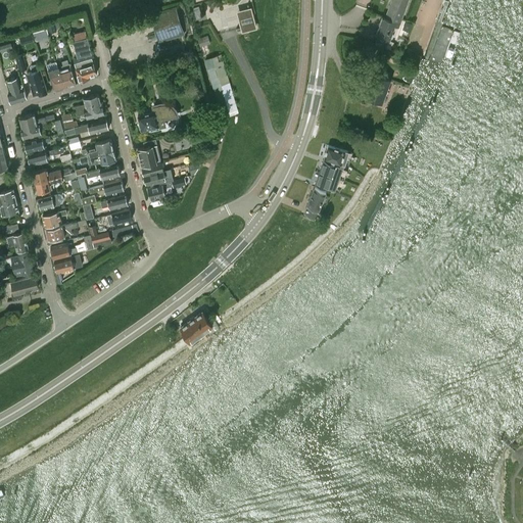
[(390,0),(385,16),(385,17),(392,19),(393,16),(398,18),(398,17),(401,18),(408,0),(390,0)]
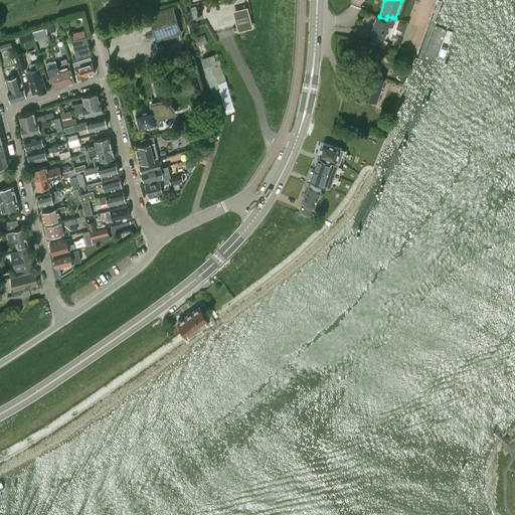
[(247,26),(249,25),(249,28),(251,28),(244,4),(243,4),(244,10),(235,12),(239,25),(232,27),(233,30),(247,26)]
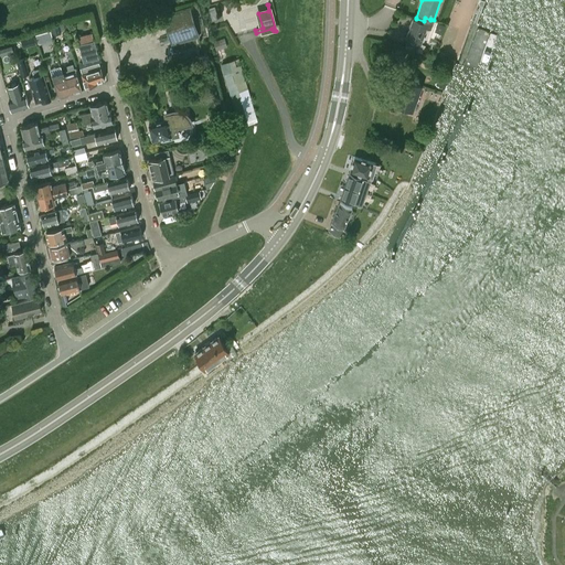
[(215,6),(209,8),(212,20),(219,19),(215,6)]
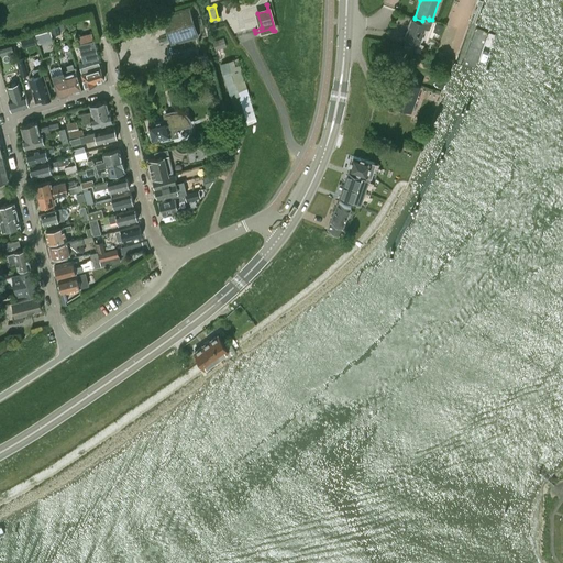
[(190,9),(164,17),(173,45),(199,37),(190,9)]
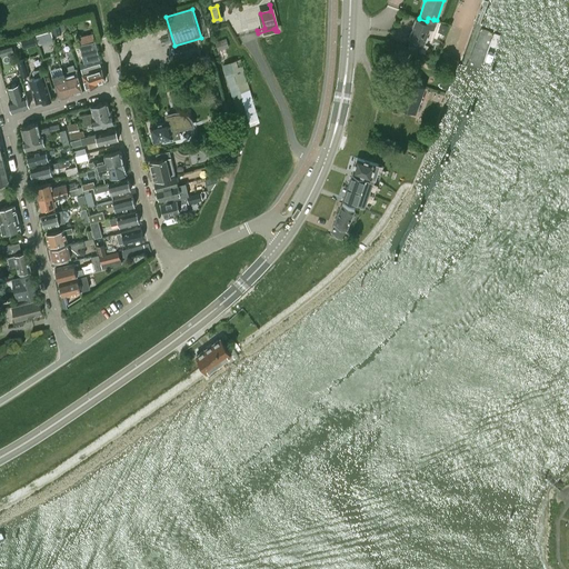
[(419,19),(419,18),(416,17),(409,38),(411,38),(408,47),(420,51),(422,42),(423,42),(429,27),(433,29),(437,20),(433,19),(433,20),(428,18),(427,21),(419,19)]
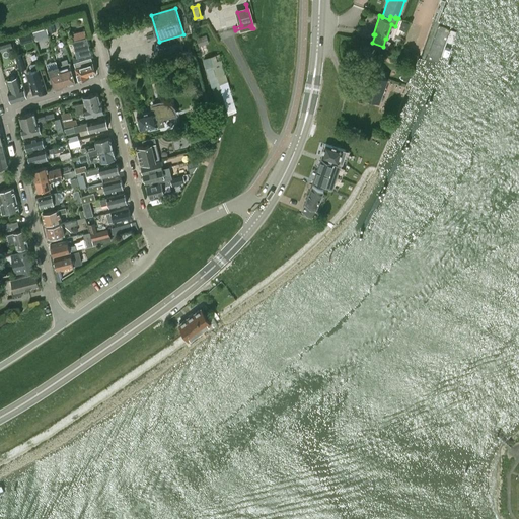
[(399,28),(405,30),(408,24),(401,22),(399,28)]
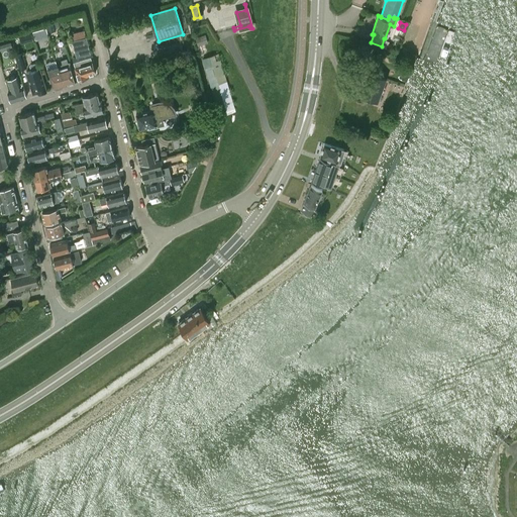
[(46,28),(32,31),(34,38),(48,35),(46,28)]
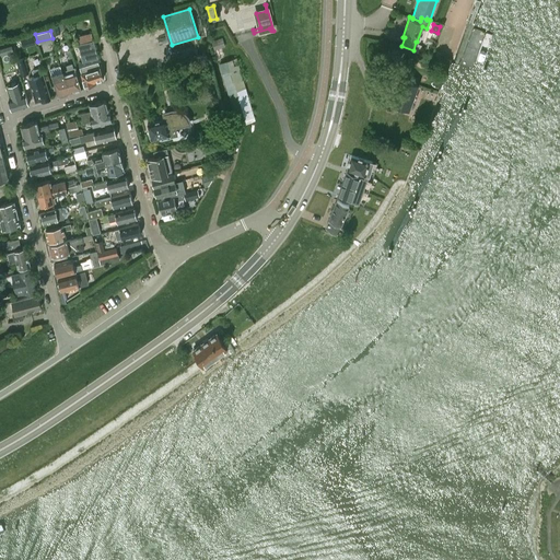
[(214,49),(225,46),(222,37),(212,42),(214,49)]
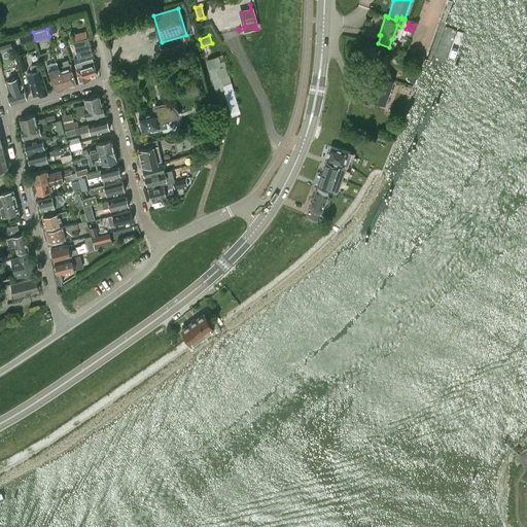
[(72,66),(71,66),(72,69),(77,83),(80,81),(91,79),(90,76),(98,73),(95,64),(94,64),(92,54),(92,50),(91,48),(89,42),(89,41),(88,37),(74,41),(78,58),(73,59),(75,65),(72,66)]
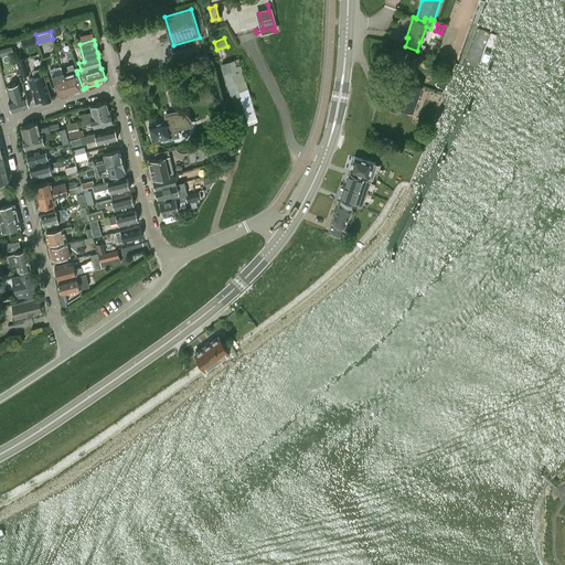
[(0,45),(0,53),(12,50),(10,43),(0,45)]
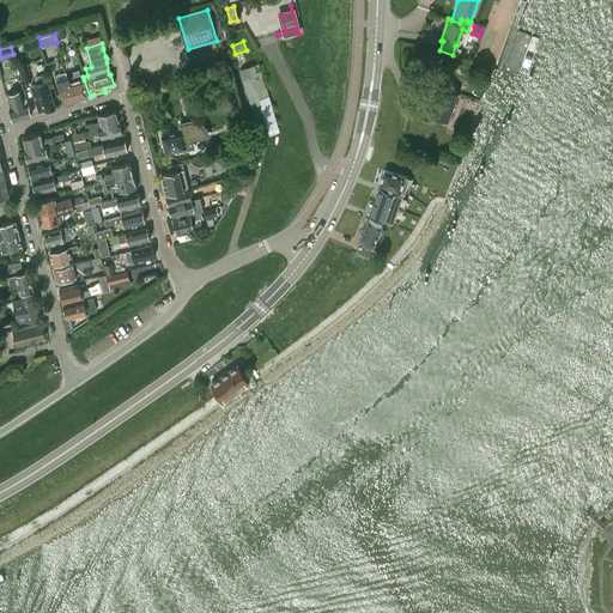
[(26,62),(18,65),(23,82),(31,79),(26,62)]
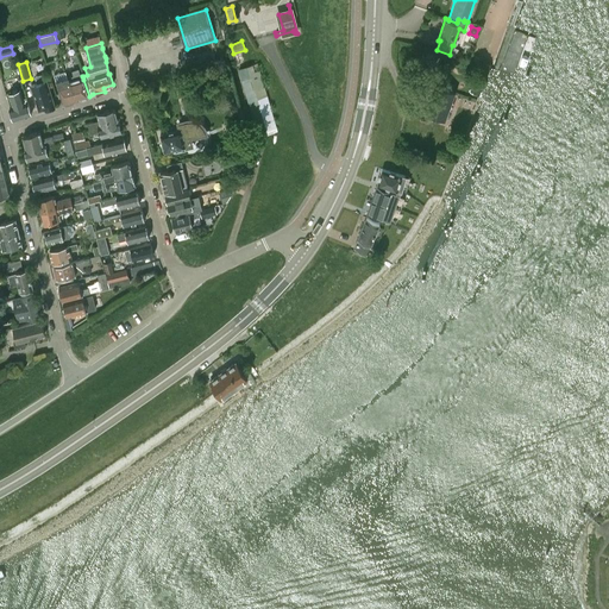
[(257,63),(239,69),(258,133),(276,127),(257,63)]
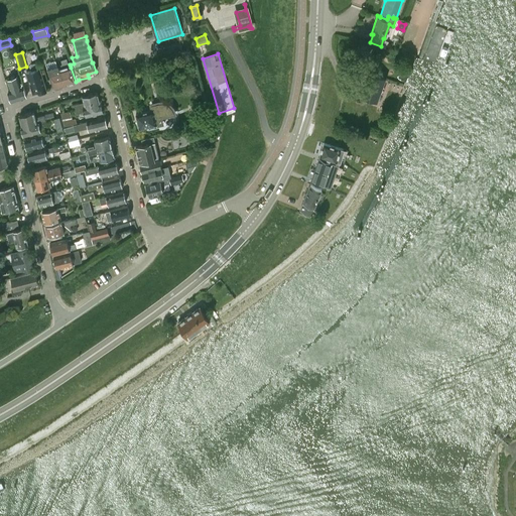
[(62,63),(58,65),(65,85),(76,82),(71,68),(70,65),(71,65),(70,61),(68,61),(67,58),(61,59),(62,63)]
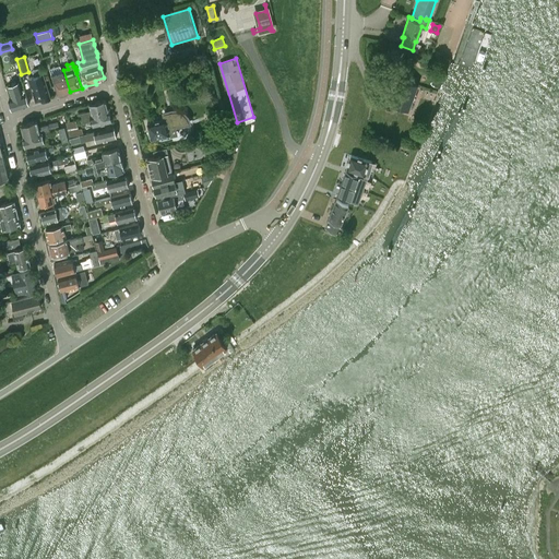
[(60,66),(49,69),(52,78),(58,95),(70,92),(63,70),(62,70),(60,66)]
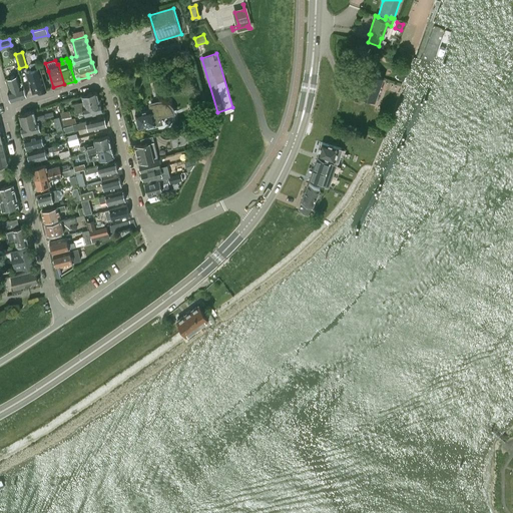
[(31,69),(26,71),(33,92),(38,91),(38,92),(46,89),(39,67),(37,61),(30,63),(31,69)]
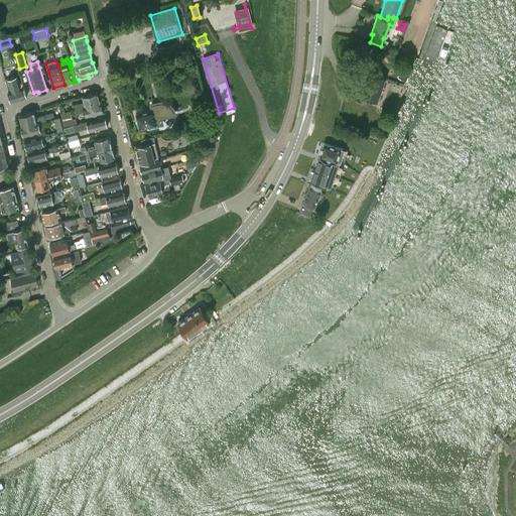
[(379,94),(385,96),(388,87),(382,85),(385,78),(370,73),(362,95),(377,101),(379,94)]
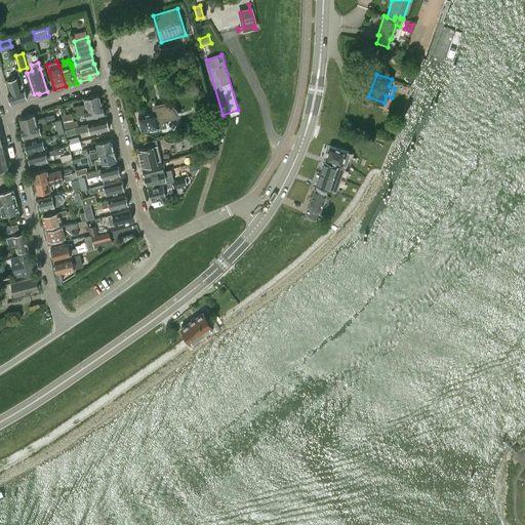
[(17,77),(7,80),(11,91),(8,92),(11,103),(28,97),(24,87),(23,83),(21,84),(17,77)]
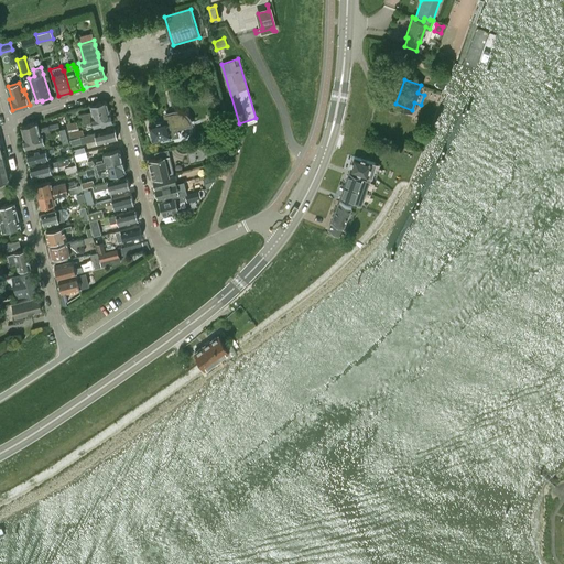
[(110,111),(109,112),(107,100),(90,105),(91,111),(79,115),(83,125),(93,122),(94,127),(114,122),(110,111)]
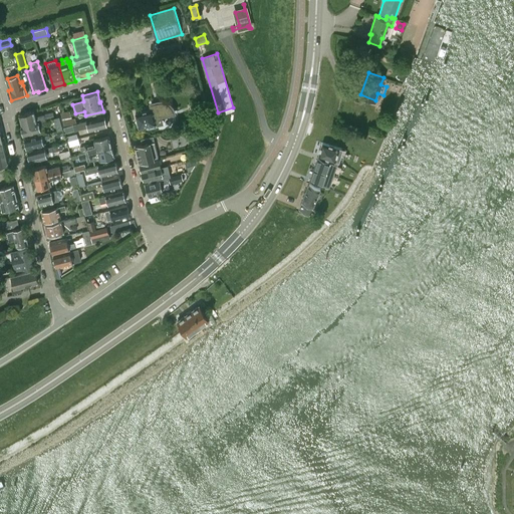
[(151,102),(153,108),(136,113),(139,127),(148,125),(149,127),(157,125),(161,124),(158,112),(166,110),(163,99),(151,102)]
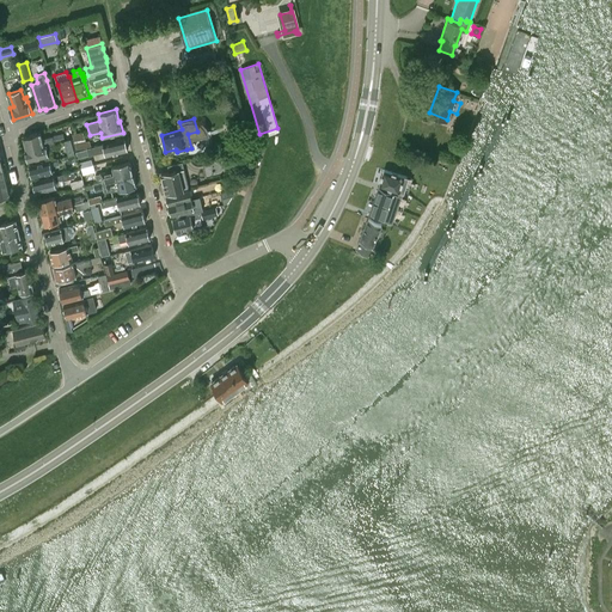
[(26,150),(54,142),(57,141),(56,136),(53,136),(53,135),(42,139),(41,132),(23,136),(26,150)]
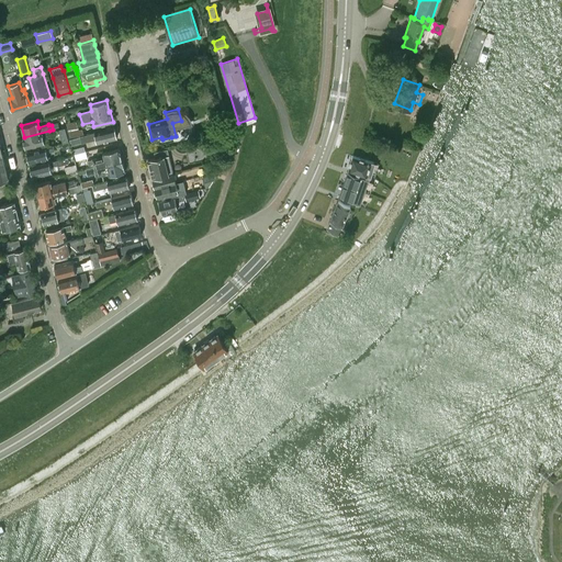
[(94,132),(80,135),(76,121),(66,123),(71,144),(96,137),(97,142),(116,137),(114,127),(94,132)]
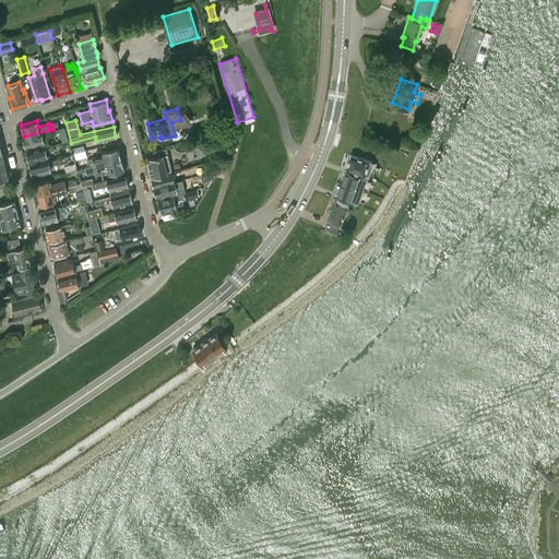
[(61,137),(68,134),(66,126),(58,128),(61,137)]
